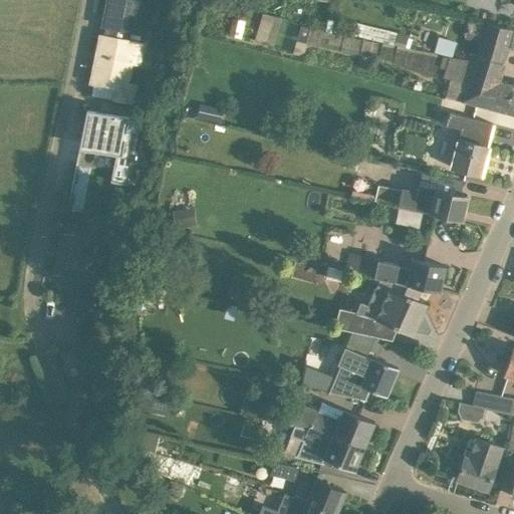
[(140,66),(146,35),(147,36),(153,6),(133,2),(132,6),(107,2),(102,27),(106,27),(104,37),(100,36),(96,57),(98,57),(92,84),(115,88),(113,99),(133,103),(136,86),(127,85),(132,64),(140,66)]
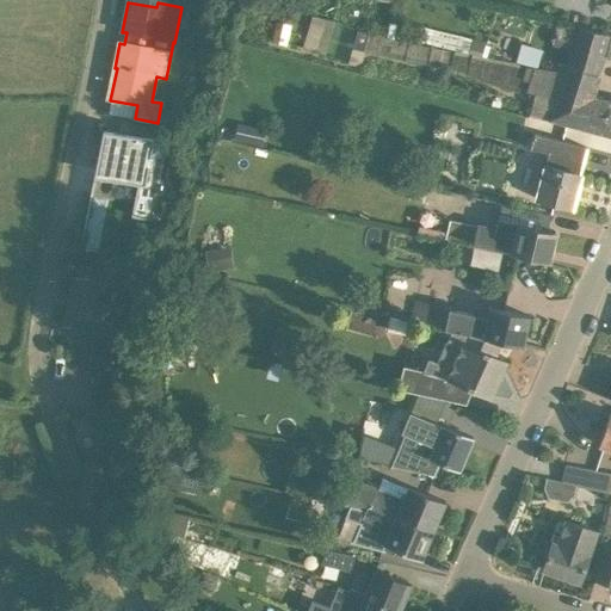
[(313,12),(306,43),(329,49),(337,17),(313,12)]
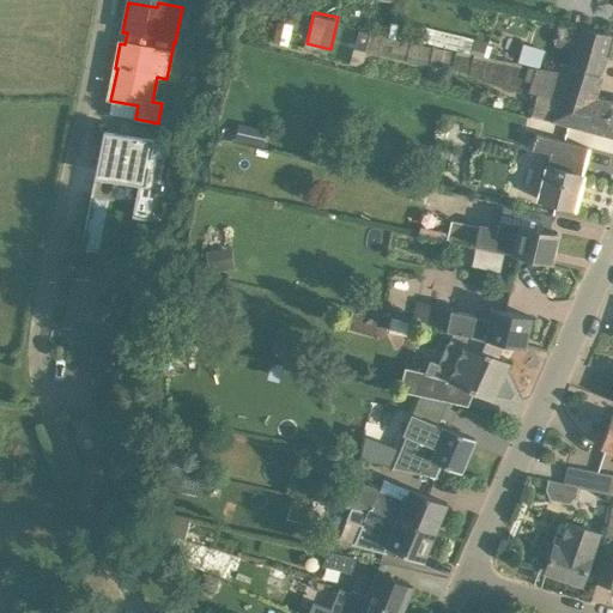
[(571,56),(569,65),(599,73),(604,59),(610,37),(610,36),(580,28),(569,25),(568,26),(557,24),(550,44),(572,52),(571,56)]
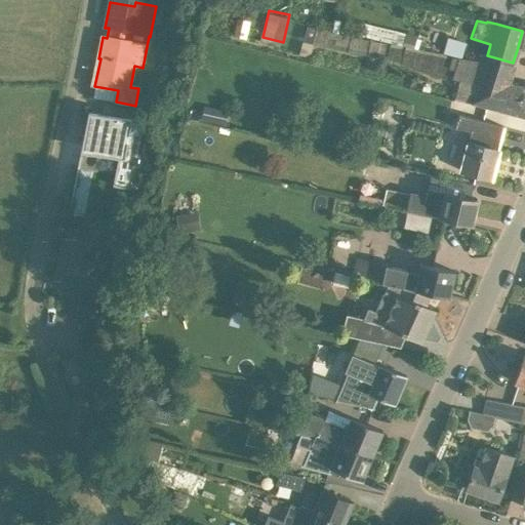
[(416,43),(417,31),(365,26),(364,38),(416,43)]
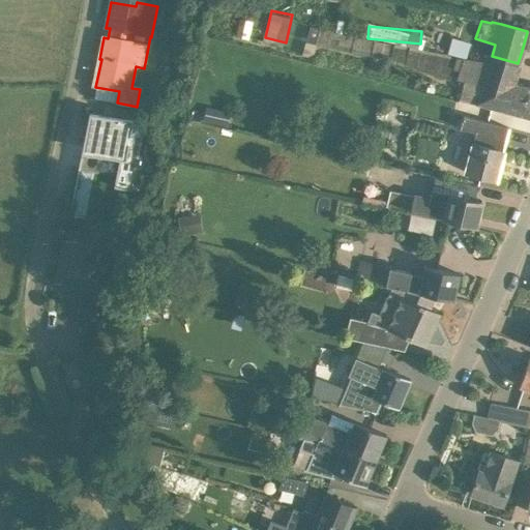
[(321,28),(318,45),(394,59),(398,42),(321,28)]
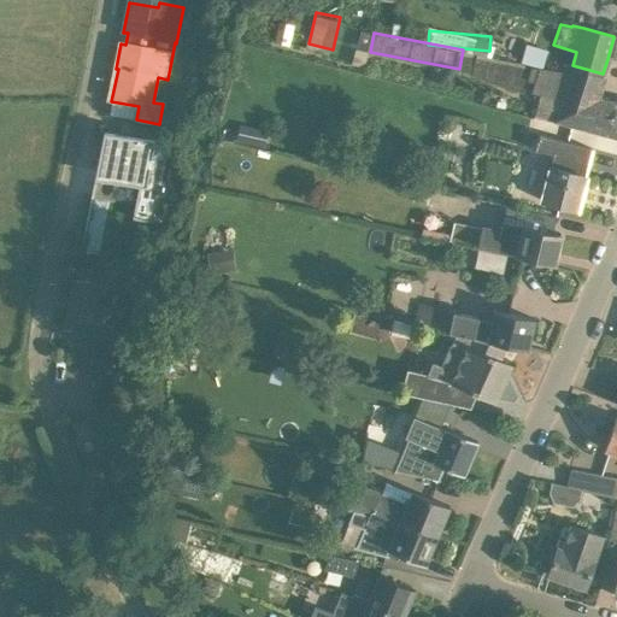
[(528,41),(523,59),(544,65),(548,48),(528,41)]
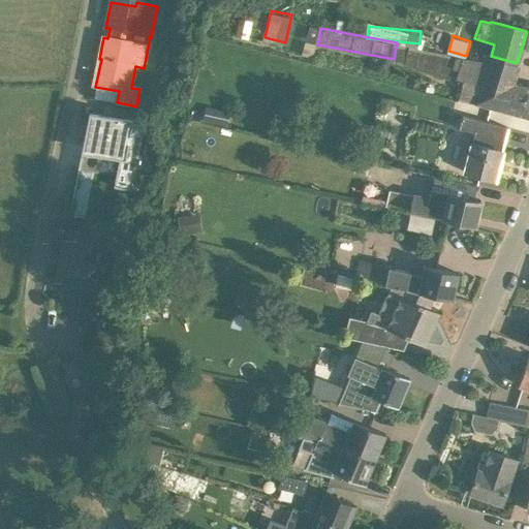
[(477,104),(519,116),(527,87),(511,83),(517,63),(491,56),(488,64),(455,59),(452,69),(458,71),(456,80),(481,87),(479,96),(461,91),(460,97),(477,102),(477,104)]
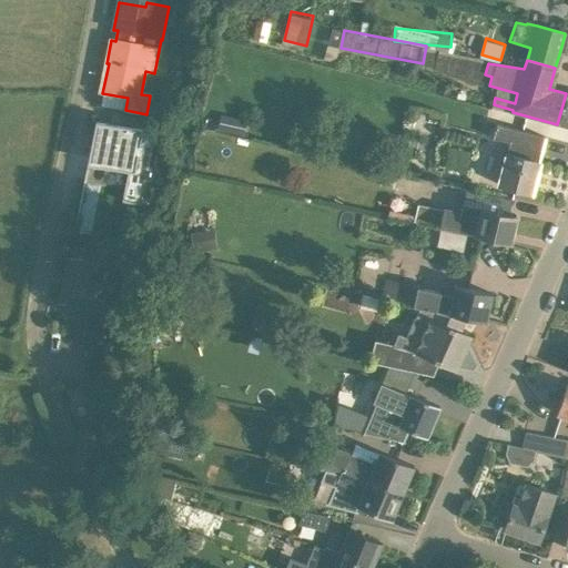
[(567,93),(566,93),(557,124),(567,127),(567,93)]
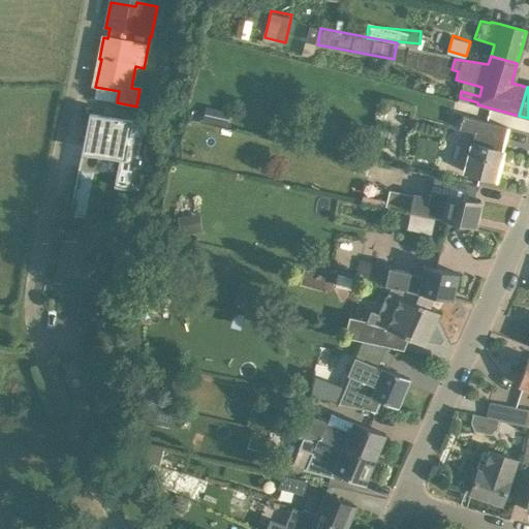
[(201,115),(227,123),(232,107),(207,99),(201,115)]
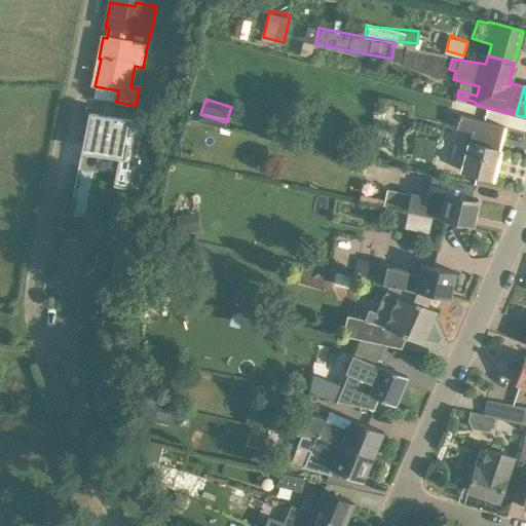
[(101,172),(115,175),(113,187),(130,191),(133,179),(144,125),(133,123),(133,121),(88,113),(82,144),(106,148),(101,172)]
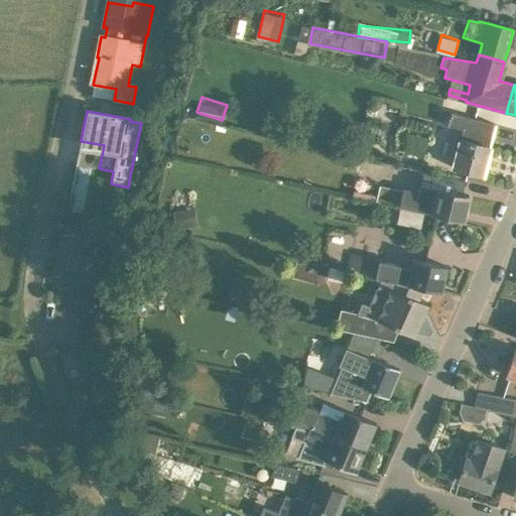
[(496,125),(450,113),(448,123),(463,127),(453,168),(482,176),(490,148),(481,145),(483,135),(492,138),(496,125)]
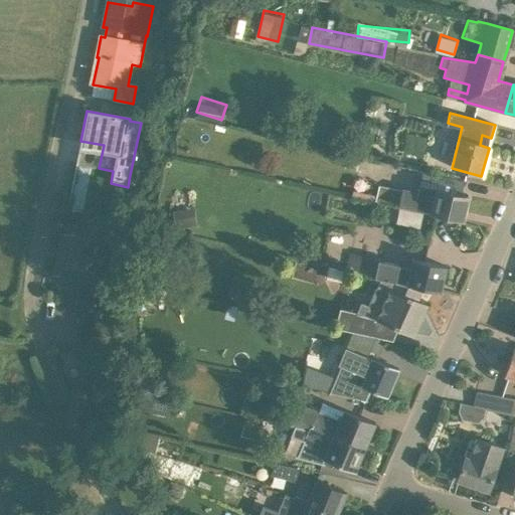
[(402,191),(399,207),(462,221),(468,196),(436,188),(434,198),(402,191)]
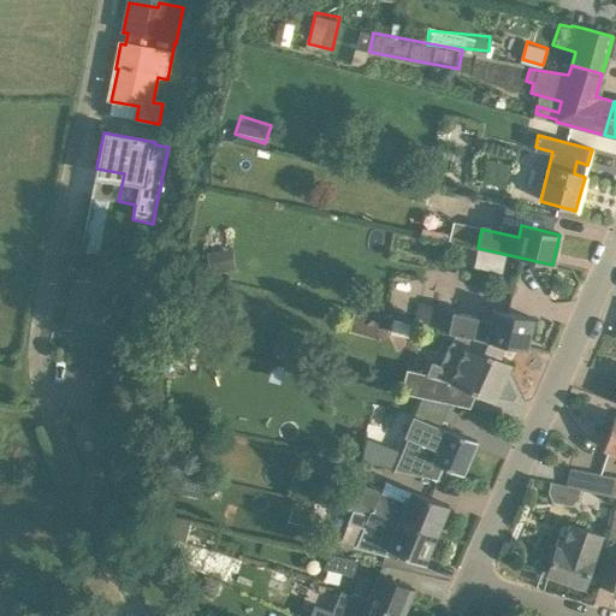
[(418,326),(458,335),(505,345),(526,349),(533,319),(493,311),(491,323),(477,320),(477,318),(452,313),(454,312),(421,304),(418,326)]
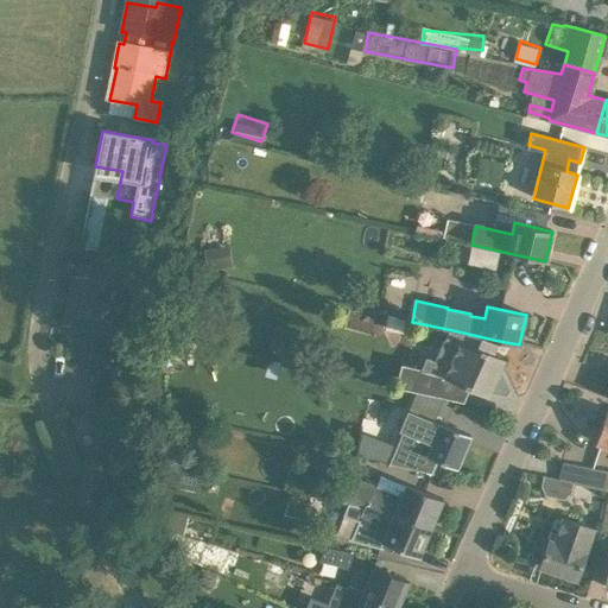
[(384,333),(385,325),(375,324),(377,311),(348,308),(347,329),(384,333)]
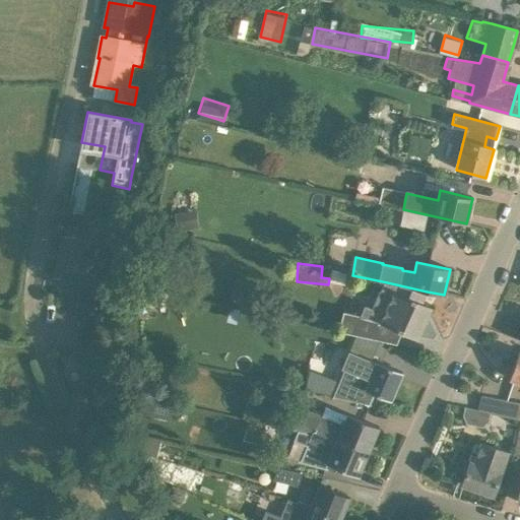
[(427,293),(427,291),(387,282),(375,309),(368,305),(363,317),(342,313),(338,331),(369,338),(373,320),(401,332),(402,331),(415,337),(423,323),(424,323),(431,307),(421,303),(427,293)]
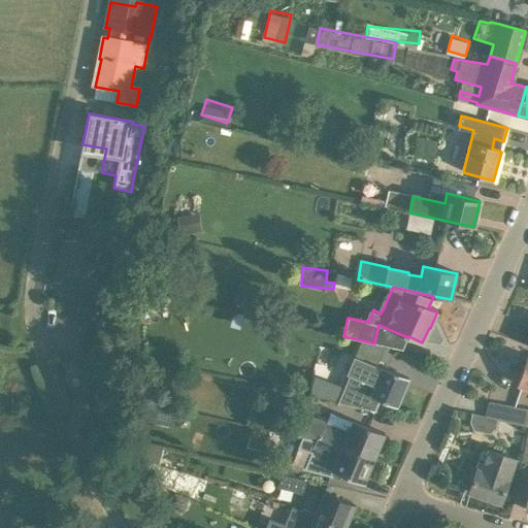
[(527,359),(526,359),(517,385),(527,388),(527,359)]
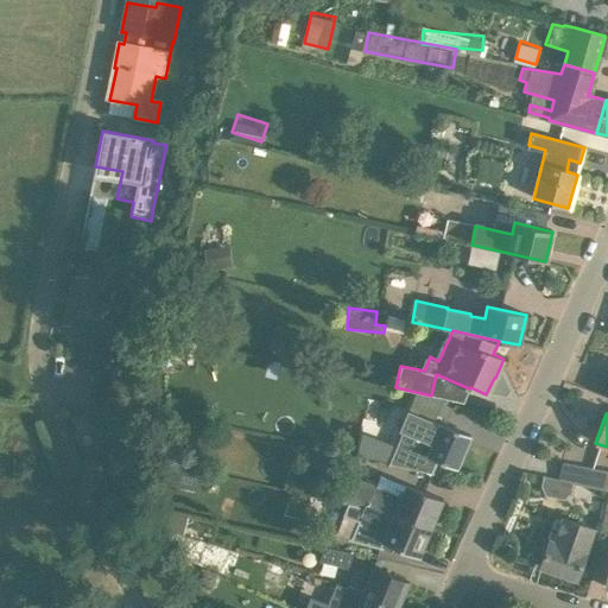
[(379,425),(366,457),(397,466),(404,447),(426,456),(456,469),(470,436),(441,423),(436,435),(413,425),(409,437),(379,425)]
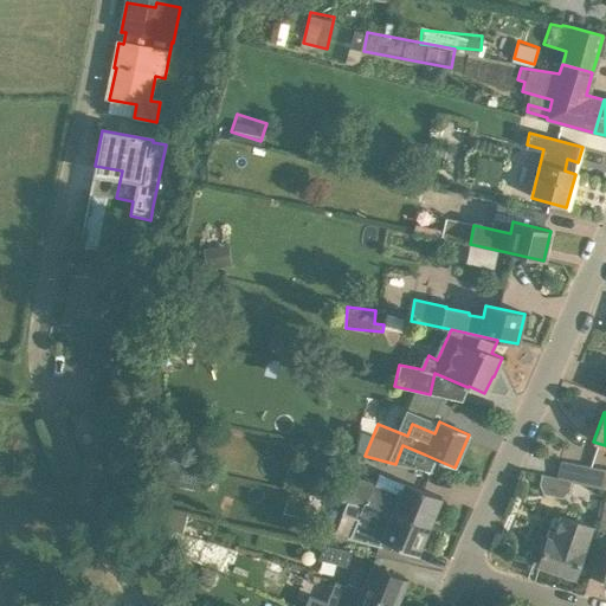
[(605,489),(605,470),(561,462),(558,479),(605,489)]
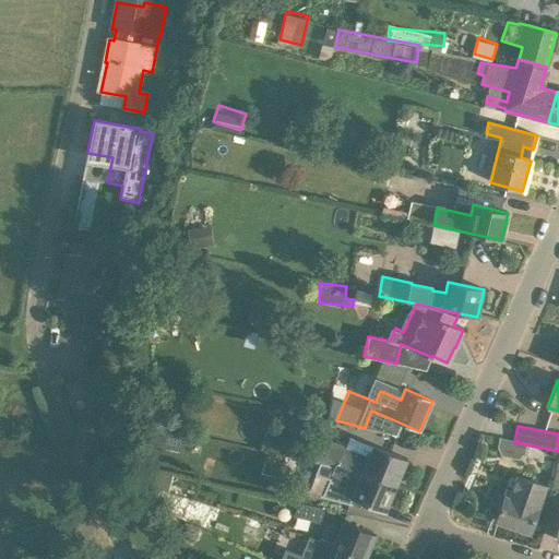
[(311,462),(326,463),(335,467),(337,461),(396,486),(407,460),(373,445),(368,458),(335,443),(320,437),(311,462)]
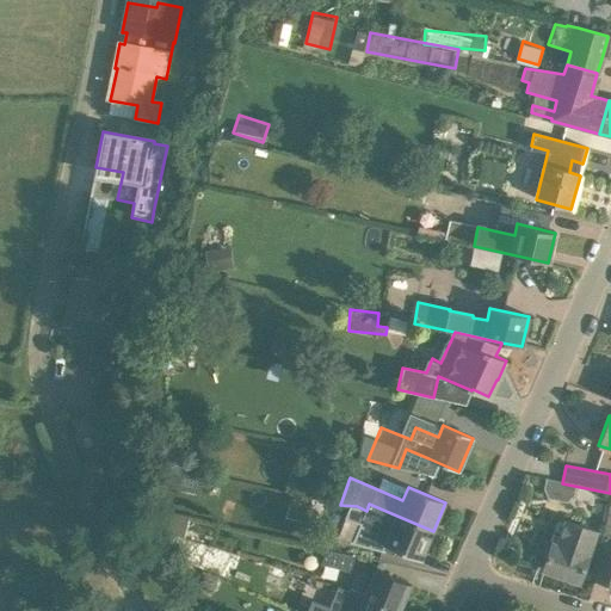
[(420,560),(433,531),(369,504),(366,511),(357,506),(355,514),(363,518),(363,519),(389,530),(384,544),(420,560)]
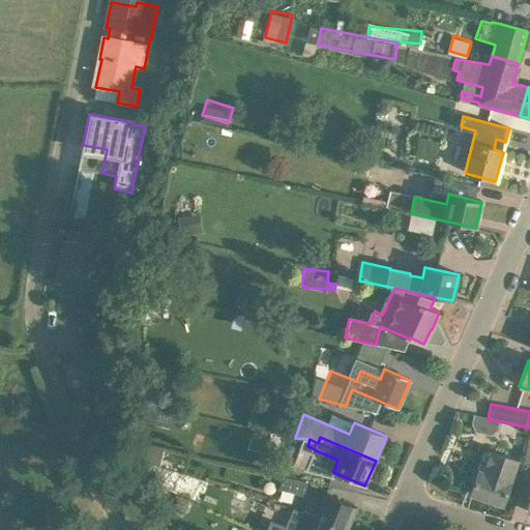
[(517,462),(491,452),(486,466),(480,465),(470,495),(502,505),(510,482),(509,482),(517,462)]
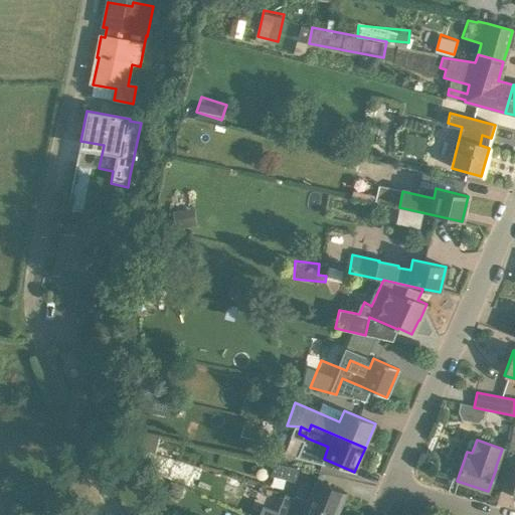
[(263,461),(260,474),(295,482),(298,469),(263,461)]
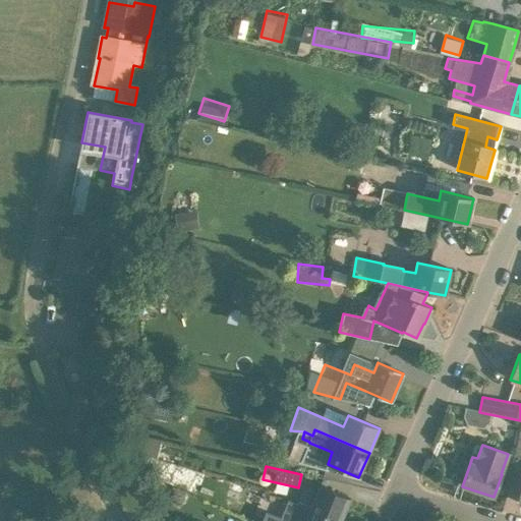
[(301,506),(338,520),(340,520),(349,500),(320,486),(315,496),(307,493),(301,506)]
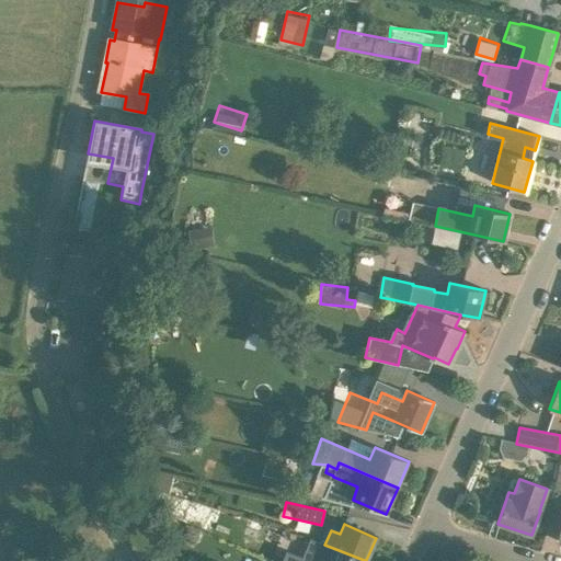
[(304,560),(364,560),(324,545),(320,542),(313,558),(307,554),(304,560)]
